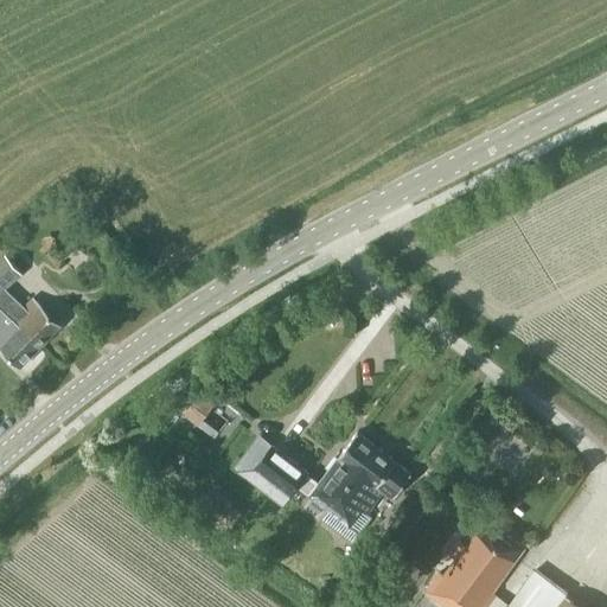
[(33,296),(25,306),(6,288),(23,274),(6,254),(0,259),(0,307),(1,308),(2,307),(13,318),(42,345),(62,325),(33,296)]
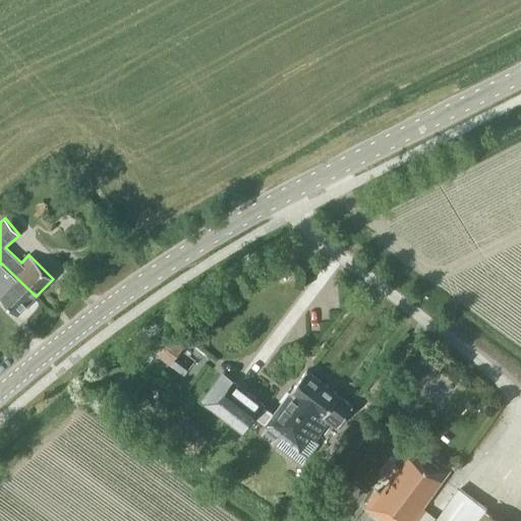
[(36,296),(11,273),(0,284),(0,296),(18,314),(36,296)]
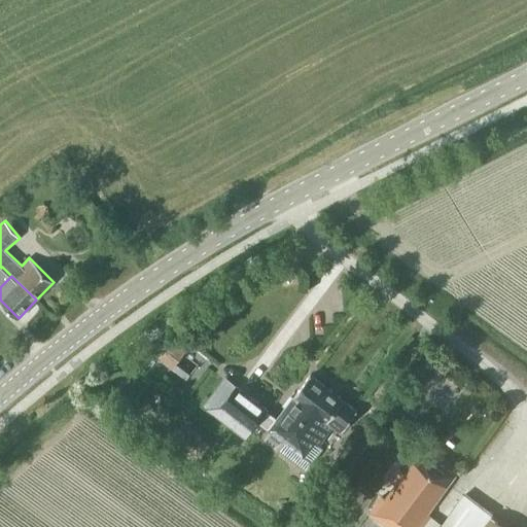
[(172,340),(159,359),(173,370),(186,350),(172,340)]
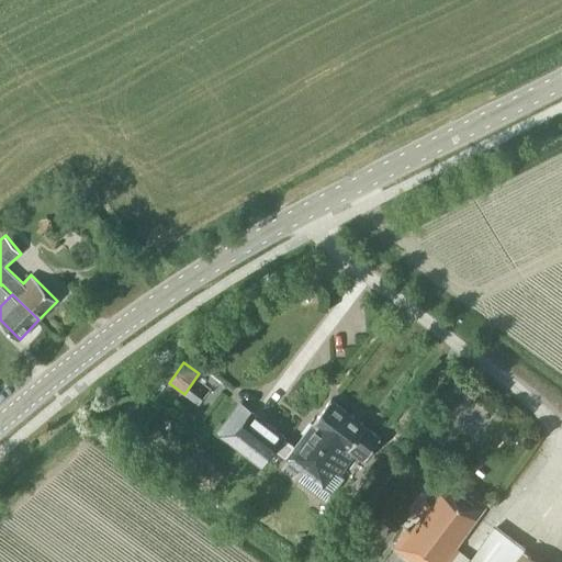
[(330,400),(294,447),(282,437),(283,436),(251,412),(236,433),(267,457),(273,448),(285,458),(303,472),(295,481),(322,502),(341,476),(338,475),(355,454),(363,461),(381,438),(330,400)]
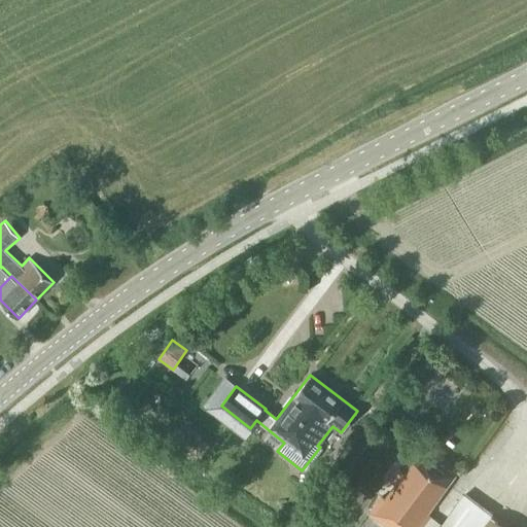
[(196,463),(211,444),(188,426),(173,446),(196,463)]
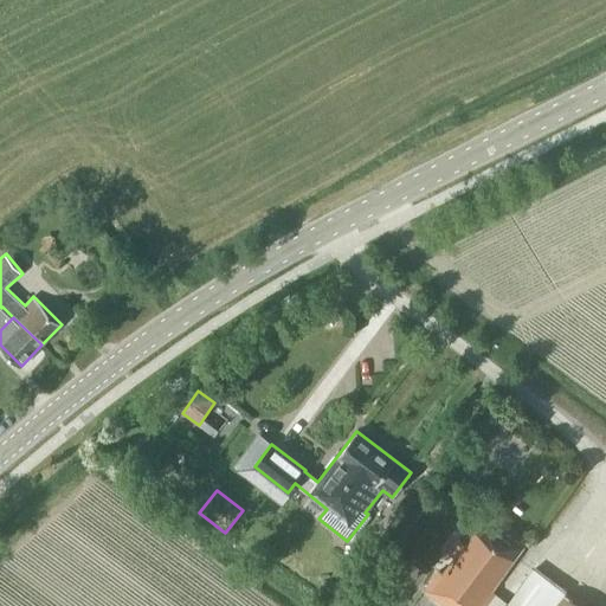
[(491,590),(523,547),(485,519),(484,519),(476,513),(465,527),(474,533),(465,543),(457,536),(446,550),(455,558),(445,569),(442,567),(424,590),(446,605),(484,605),(495,594),(495,593),(491,590)]
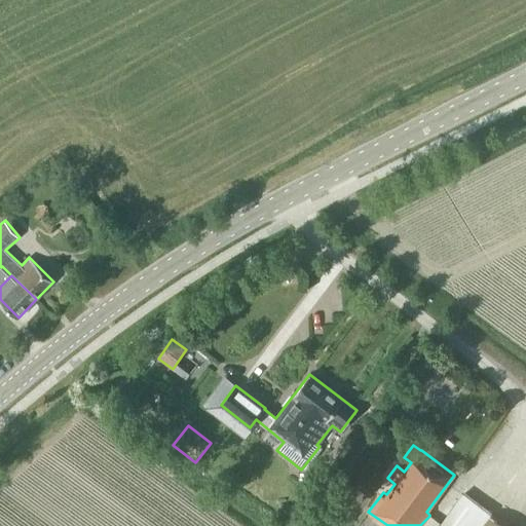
[(503,525),(489,516),(481,525),(503,525)]
